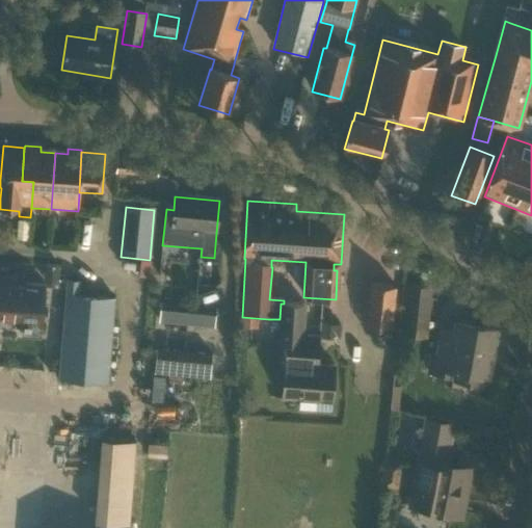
[(28,222),(18,221),(16,241),(27,242),(28,222)]
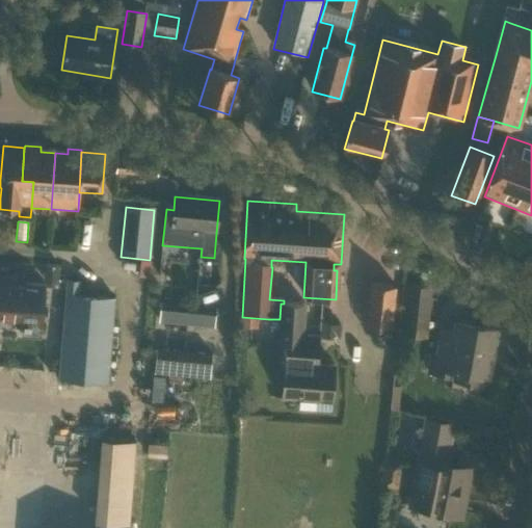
[(151,262),(140,261),(139,278),(149,279),(151,262)]
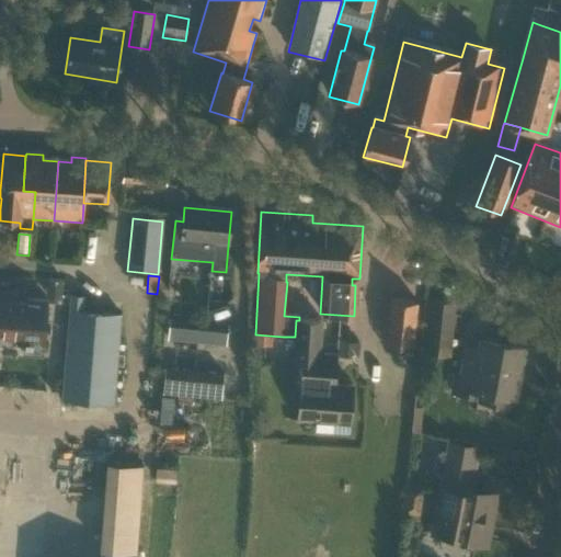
[(61,296),(63,284),(48,283),(48,295),(61,296)]
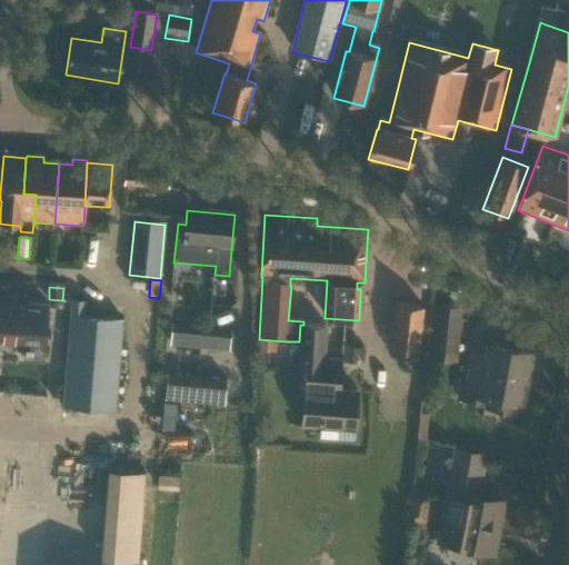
[(0,340),(23,343),(22,363),(45,364),(47,338),(43,337),(46,306),(29,305),(29,309),(18,308),(19,299),(0,297),(0,340)]
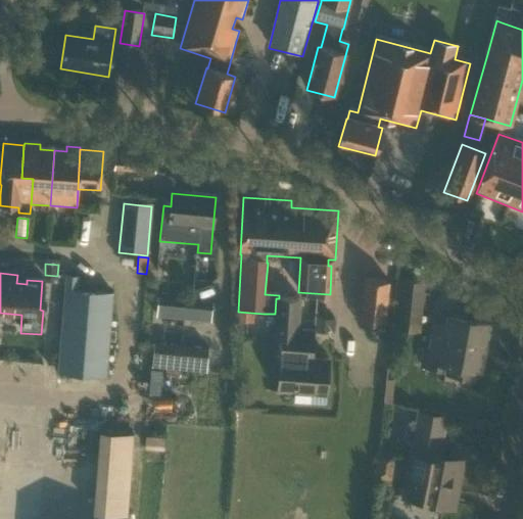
[(65,277),(57,375),(106,379),(113,295),(77,292),(78,278),(65,277)]
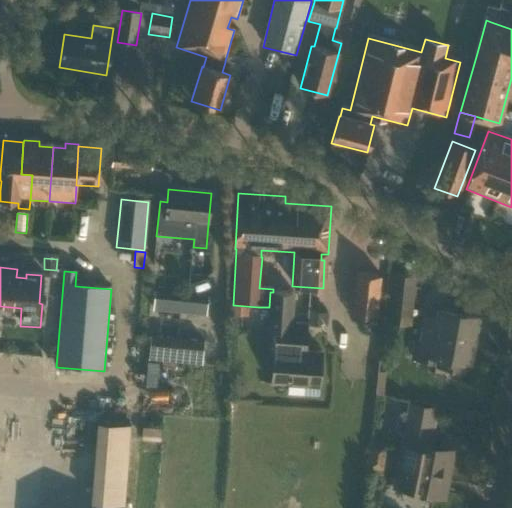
[(376,318),(380,278),(356,275),(352,315),(376,318)]
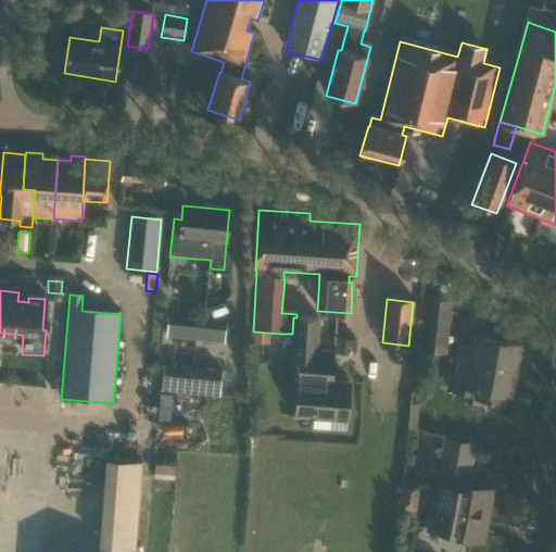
[(425,300),(421,331),(447,334),(451,302),(425,300)]
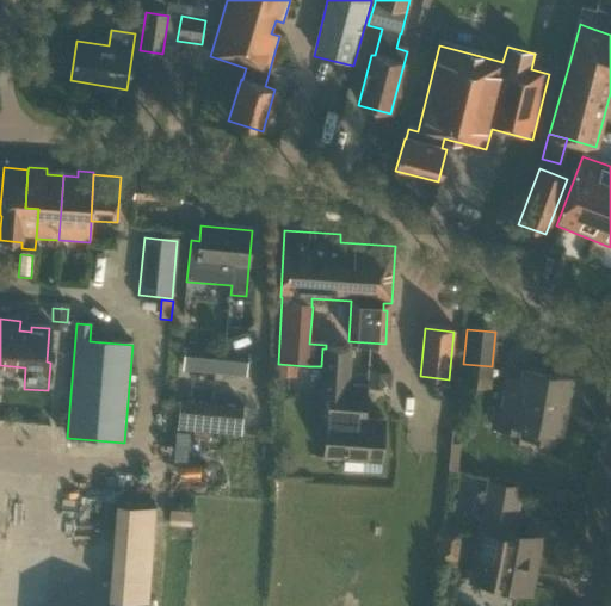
[(321,366),(319,397),(328,399),(325,461),(344,462),(343,471),(380,474),(381,459),(383,422),(364,421),(366,389),(347,388),(351,351),(326,348),(322,348),(321,366)]
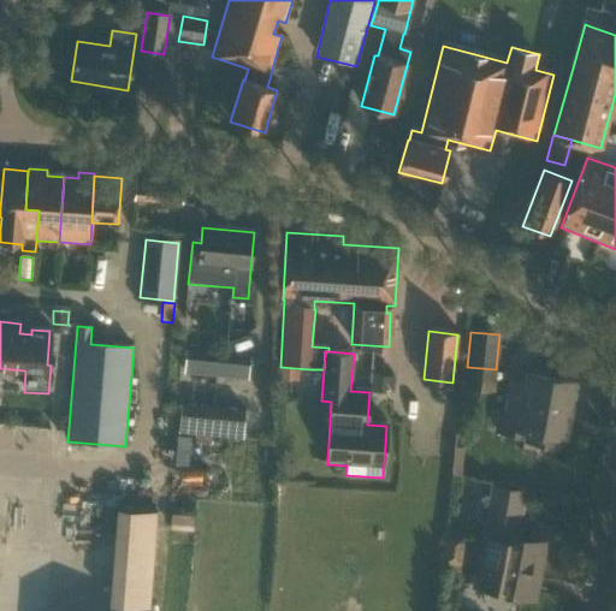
[(248,381),(249,360),(187,354),(184,375),(248,381)]
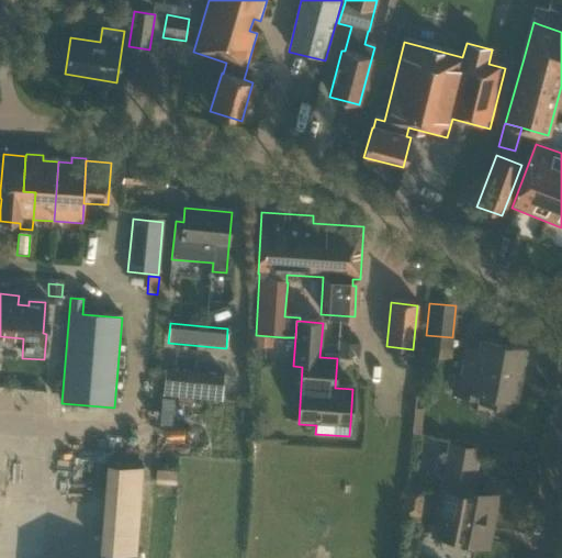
[(259,336),(258,349),(273,349),(274,337),(259,336)]
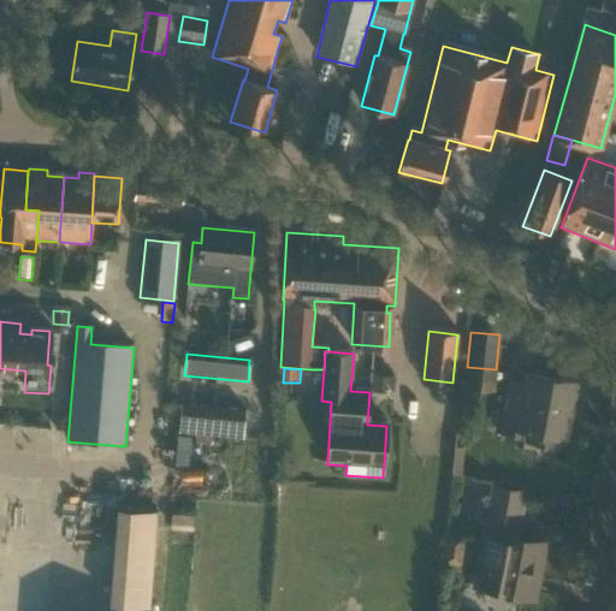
[(499,416),(497,433),(525,439),(525,435),(562,443),(564,437),(570,404),(562,403),(566,385),(528,378),(527,386),(513,384),(505,417),(499,416)]
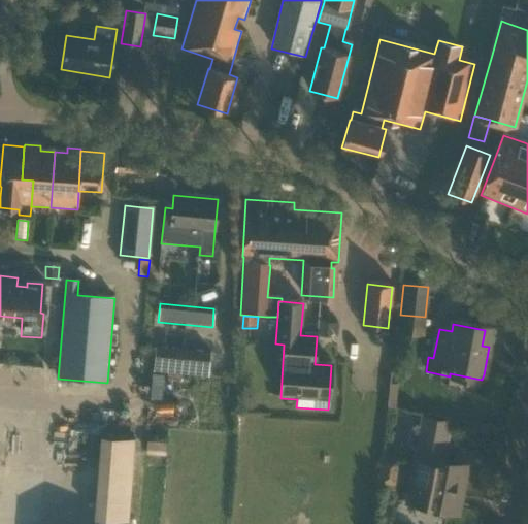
[(337,338),(338,326),(318,325),(317,337),(337,338)]
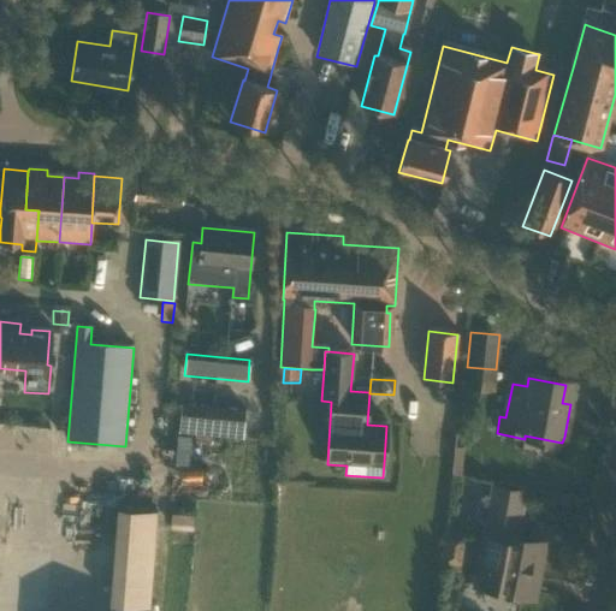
[(243,440),(244,413),(182,407),(178,435),(243,440)]
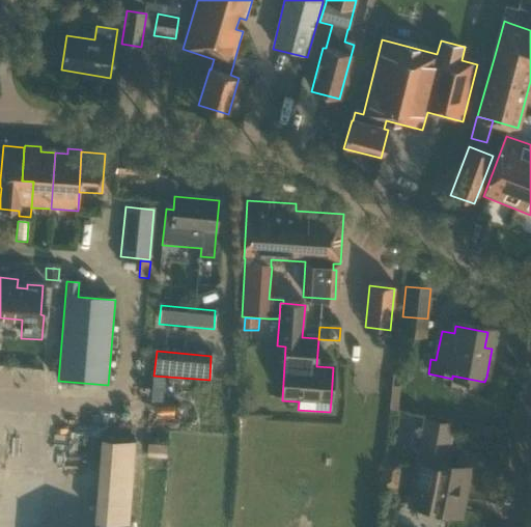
[(417,466),(410,504),(431,508),(459,514),(467,475),(468,470),(454,468),(444,466),(451,432),(424,426),(424,432),(419,431),(413,434),(411,446),(415,451),(420,452),(417,466)]
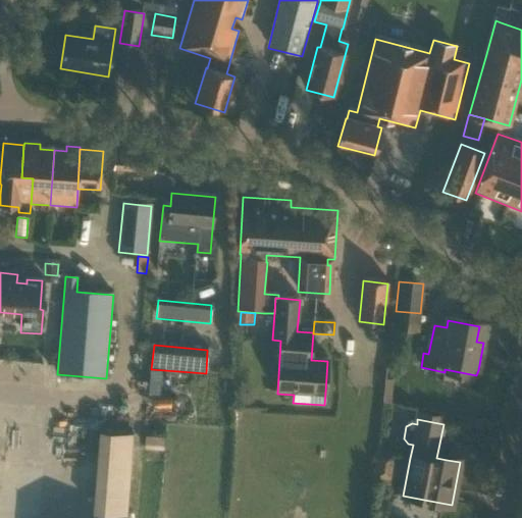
[(93,514),(126,517),(134,435),(100,432),(93,514)]
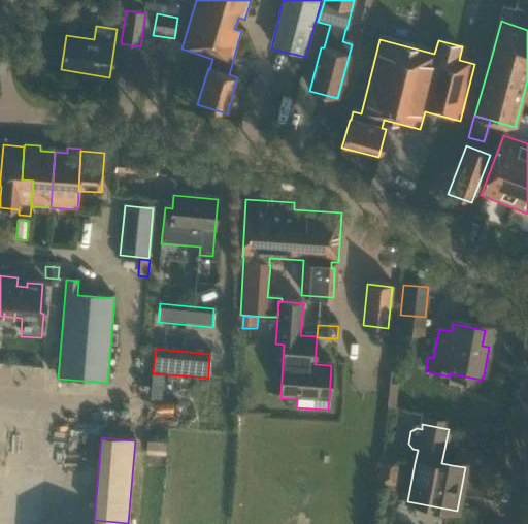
[(147,444),(146,457),(165,459),(166,445),(147,444)]
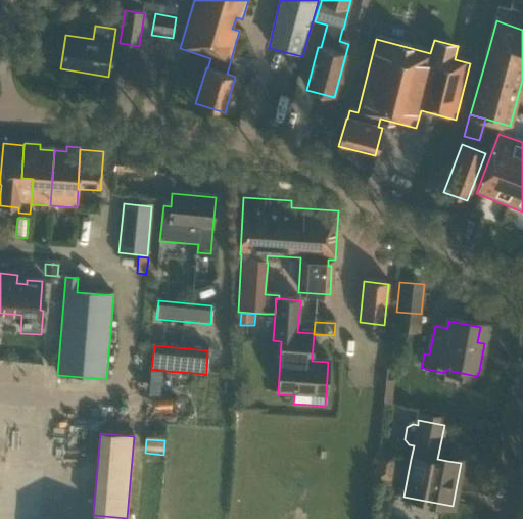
[(377,456),(373,483),(390,485),(394,458),(377,456)]
